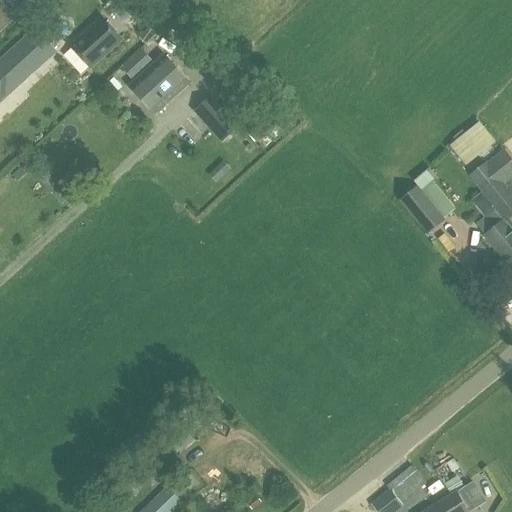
[(103,19),(72,46),(91,68),(122,40),(103,19)]
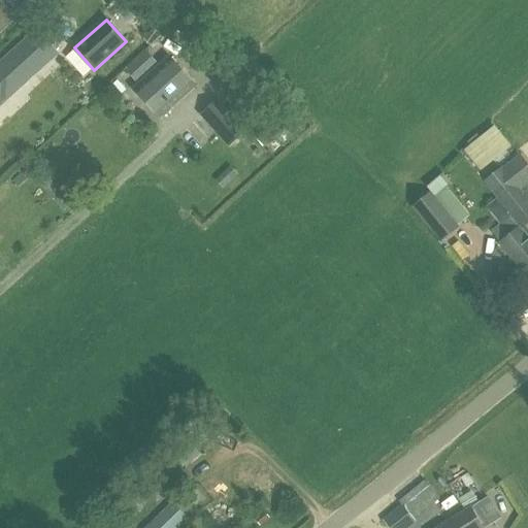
[(36,30),(0,62),(0,104),(57,54),(36,30)]
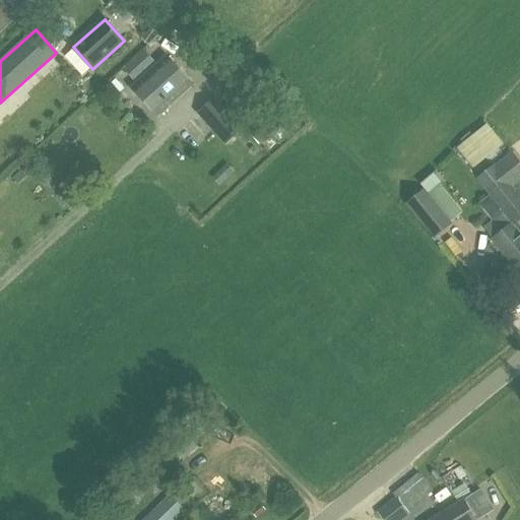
[(144,52),(125,69),(134,79),(153,62),(144,52)]
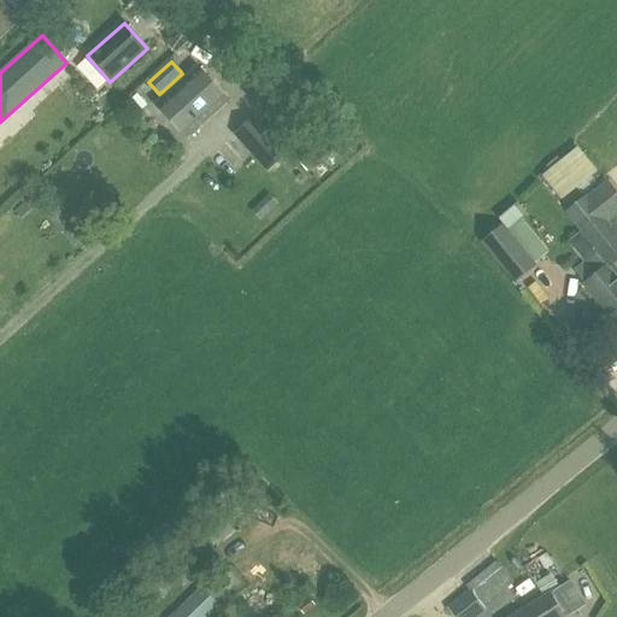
[(156,104),(171,121),(187,137),(228,100),(197,65),(156,104)]
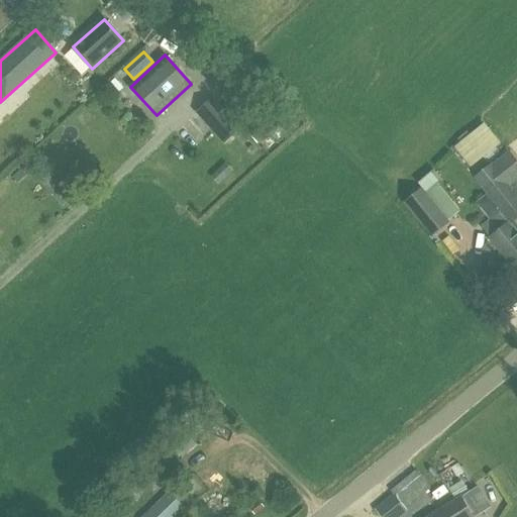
[(249,87),(224,110),(212,97),(196,112),(223,143),(259,107),(254,103),(261,98),(249,87)]
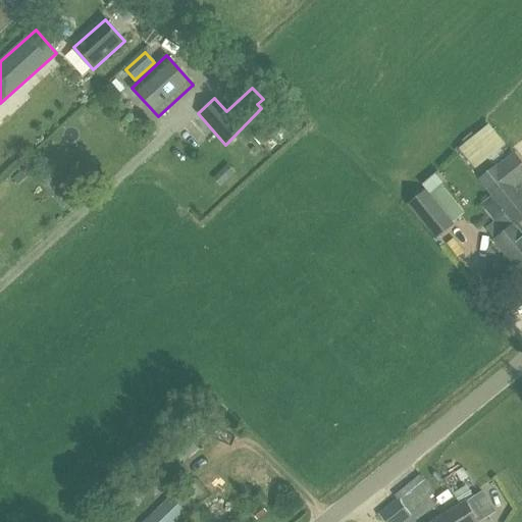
[(278,119),(269,109),(245,133),(254,143),(278,119)]
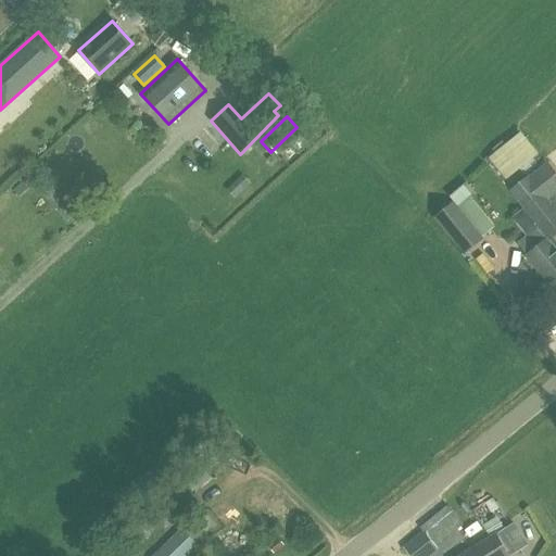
[(555,232),(555,213),(546,201),(555,193),(555,172),(547,162),(529,177),(528,175),(509,190),(548,239),(555,232)]
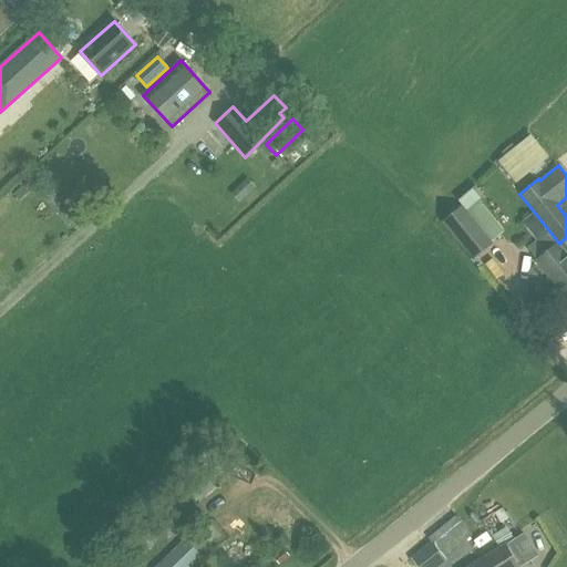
[(239,183),(245,194),(265,184),(259,173),(239,183)]
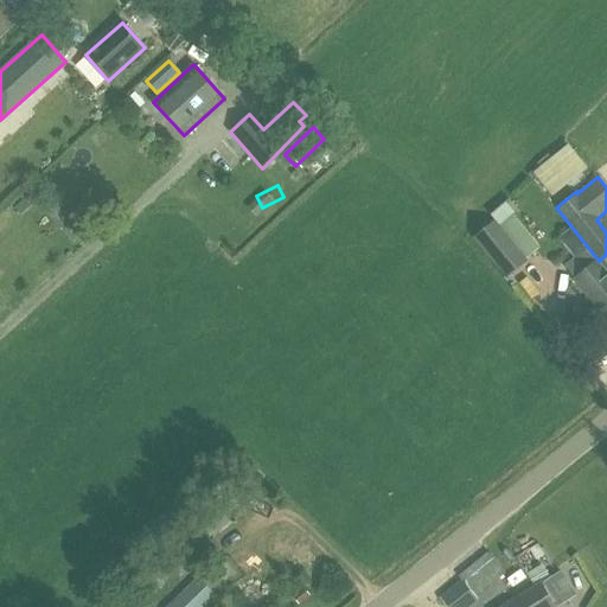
[(490,213),(496,221),(497,221),(500,224),(513,213),(518,210),(509,198),(490,213)]
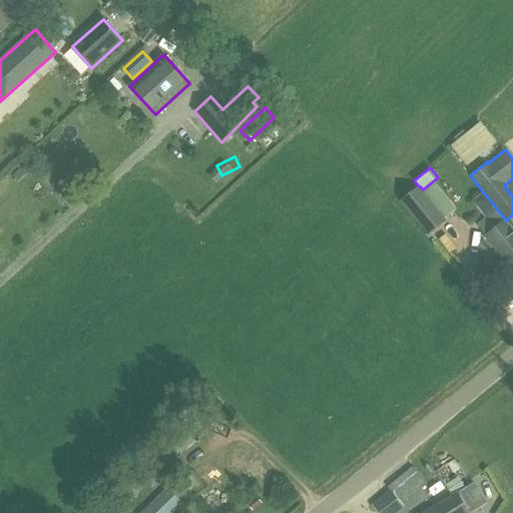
[(400,202),(428,235),(447,219),(423,189),(420,186),(419,186),(400,202)]
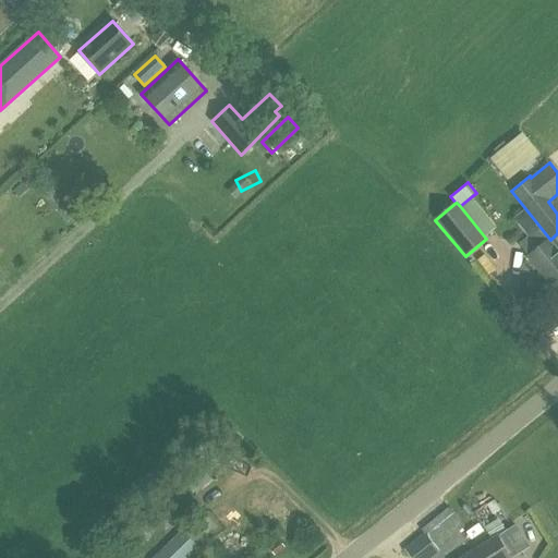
[(548,282),(556,276),(557,279),(557,251),(548,240),(528,256),(548,282)]
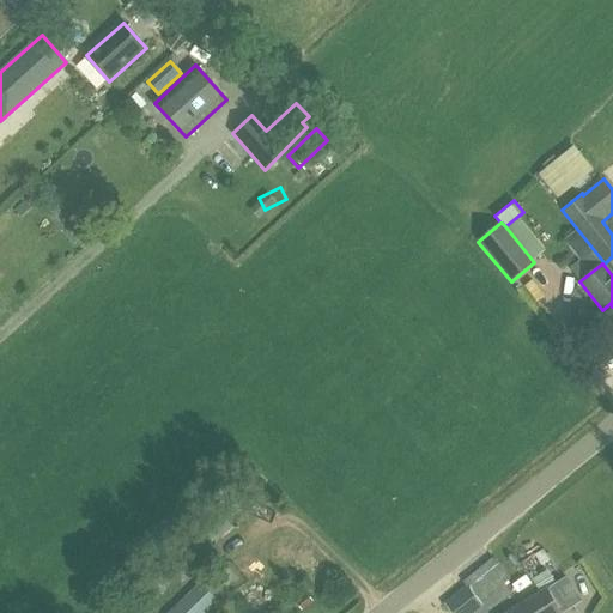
[(535,265),(527,271),(541,291),(550,285),(535,265)]
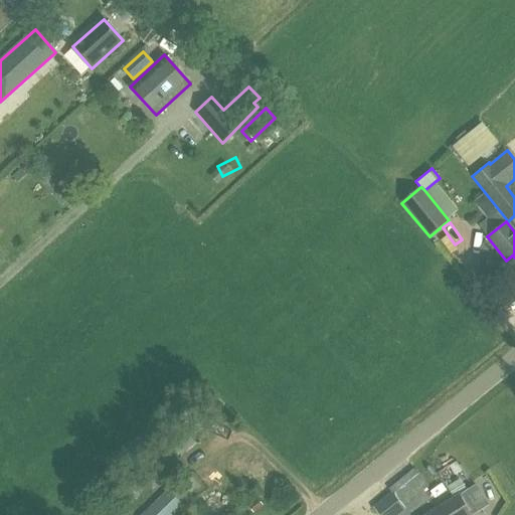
[(184,477),(154,447),(129,471),(158,502),(184,477)]
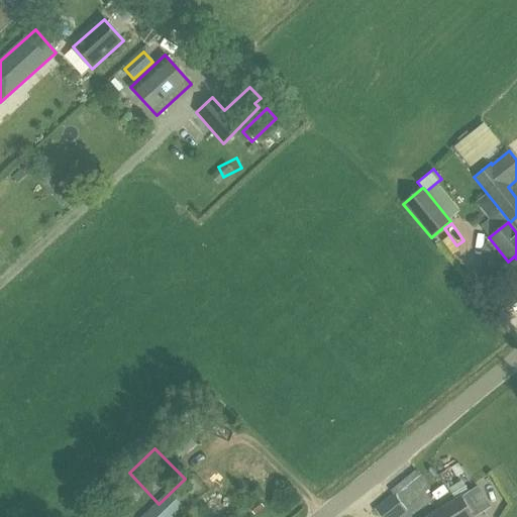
[(389,490),(392,494),(411,516),(430,501),(423,493),(430,487),(416,469),(389,490)]
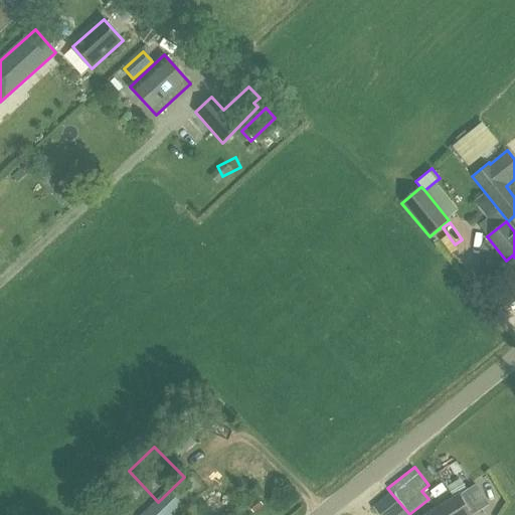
[(467,482),(476,506),(494,500),(485,475),(467,482)]
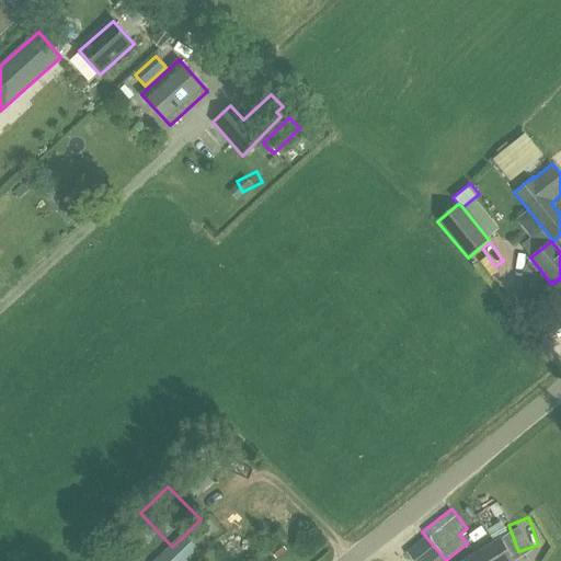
[(197,535),(164,556),(168,560),(183,560),(205,548),(197,535)]
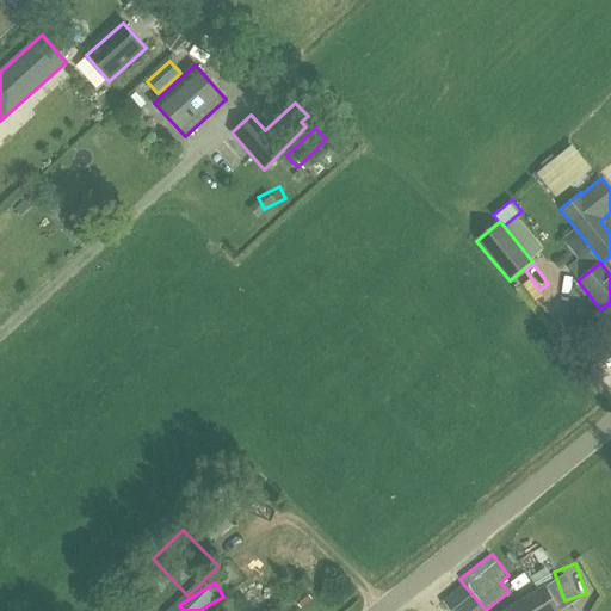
[(486,610),(463,584),(442,603),(448,610),(486,610)]
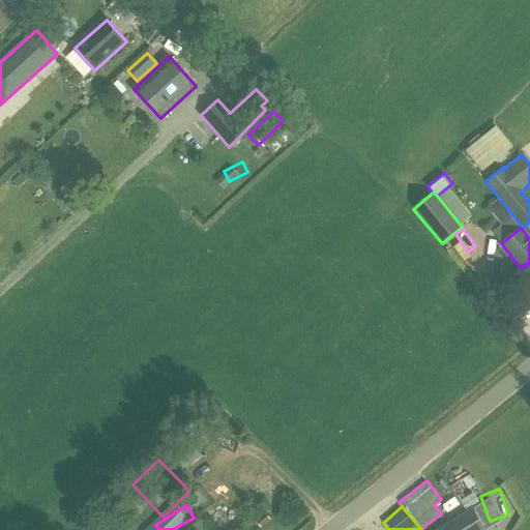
[(483,529),(486,529),(473,508),(466,512),(437,529),(483,529)]
